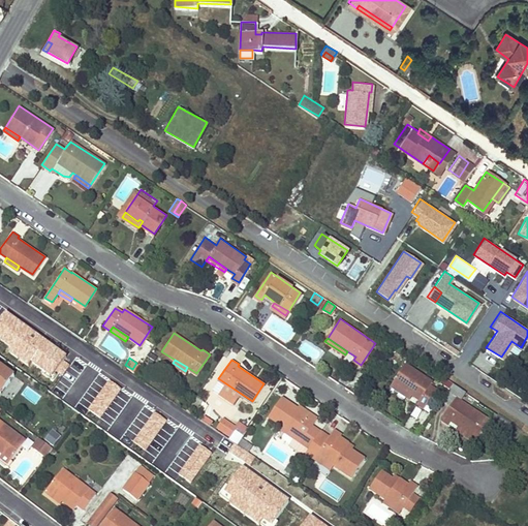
[(405,363),(393,380),(411,394),(420,399),(416,402),(424,407),(436,390),(429,384),(431,380),(405,363)]
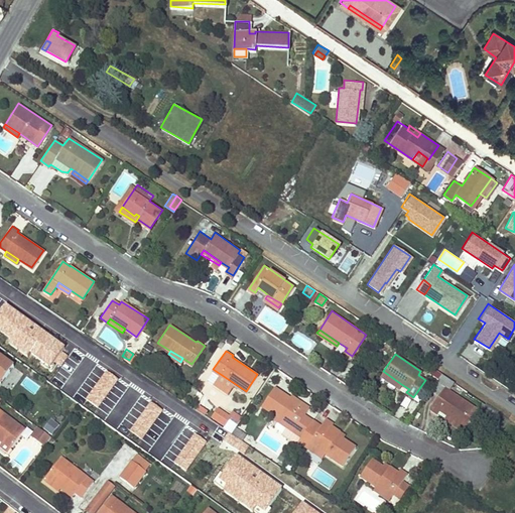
[(59,366),(70,372),(74,366),(63,359),(59,366)]
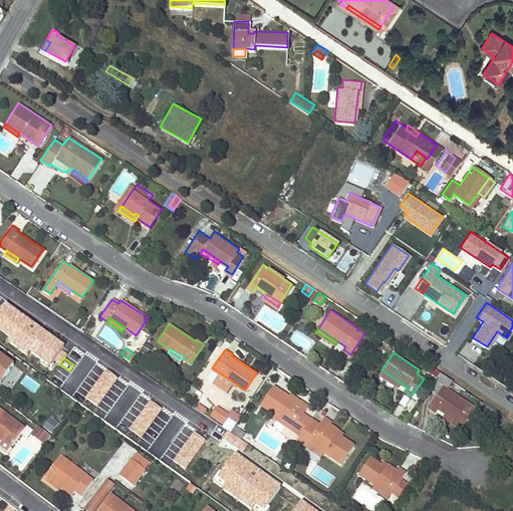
[(400,382),(381,369),(380,373),(398,386),(400,382)]
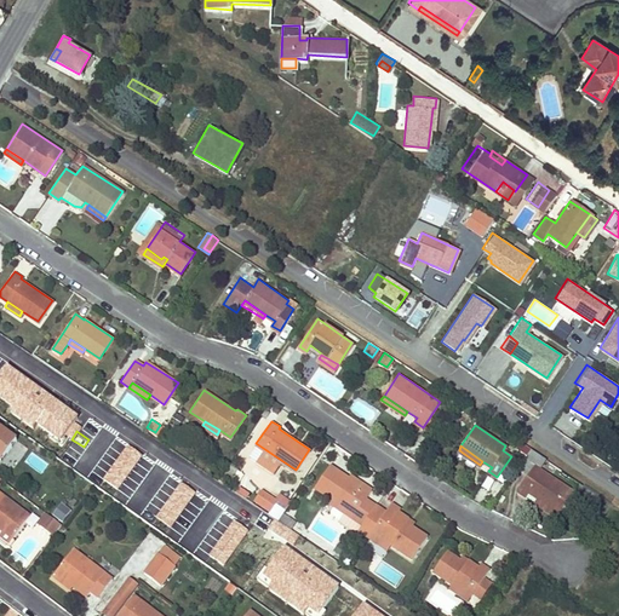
[(545,458),(532,449),(526,456),(540,465),(545,458)]
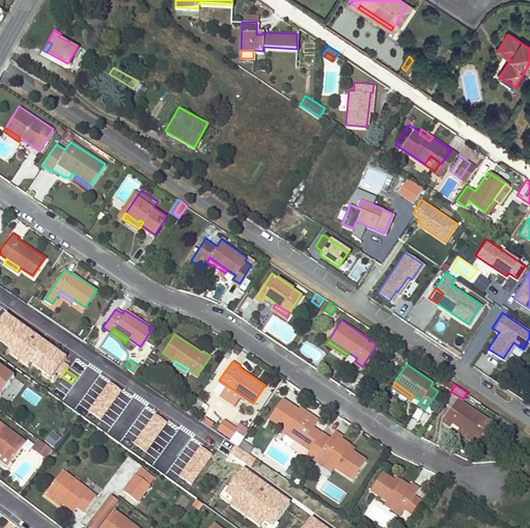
[(241,394),(228,386),(225,390),(238,398),(241,394)]
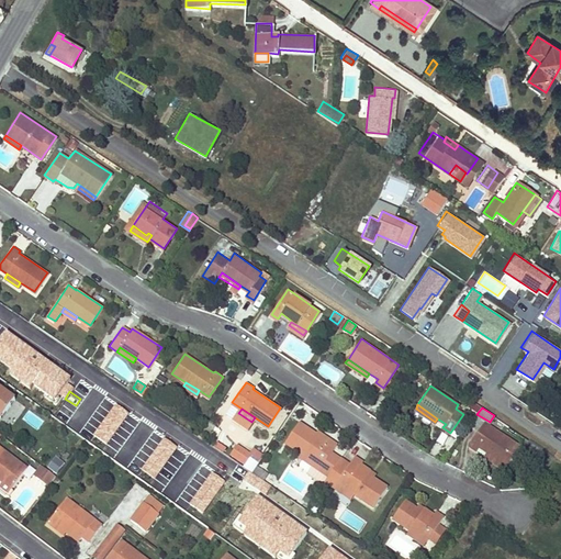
[(219,424),(227,428),(232,420),(224,415),(219,424)]
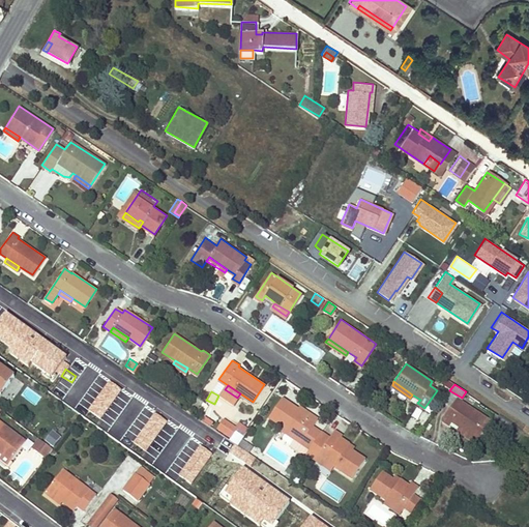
[(294,438),(289,445),(301,454),(304,452),(305,451),(320,430),(313,425),(317,417),(310,413),(307,415),(297,408),(282,398),(269,416),(283,426),(296,435),(294,438)]
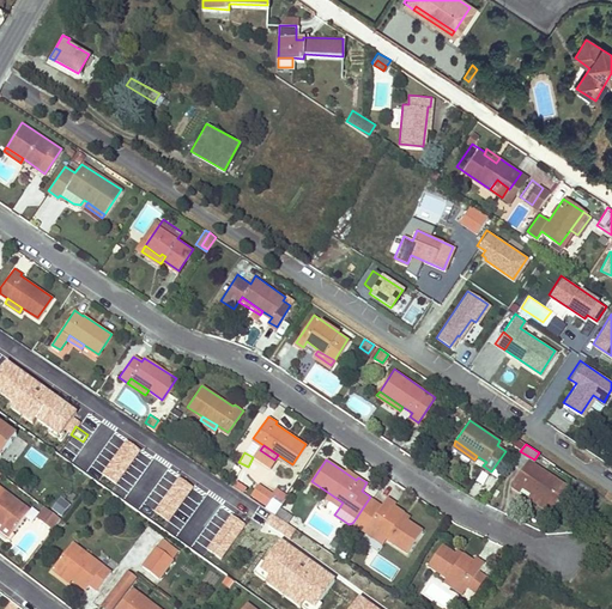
[(523,488),(531,493),(552,507),(565,486),(528,461),(511,485),(521,491),(523,488)]
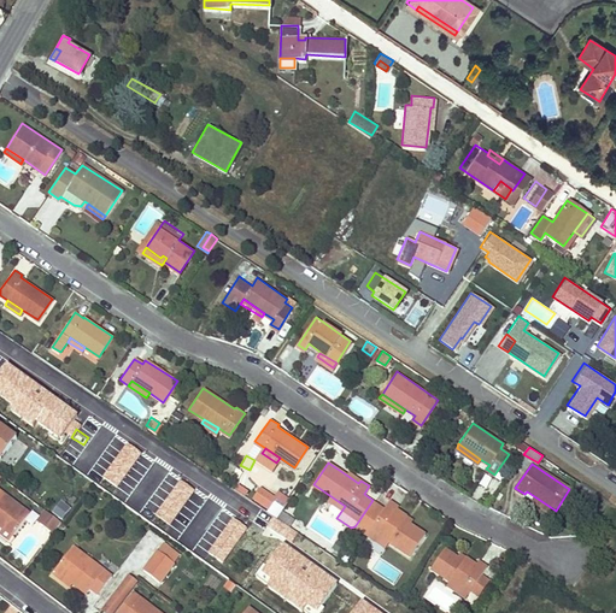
[(268,482),(271,471),(258,466),(254,478),(268,482)]
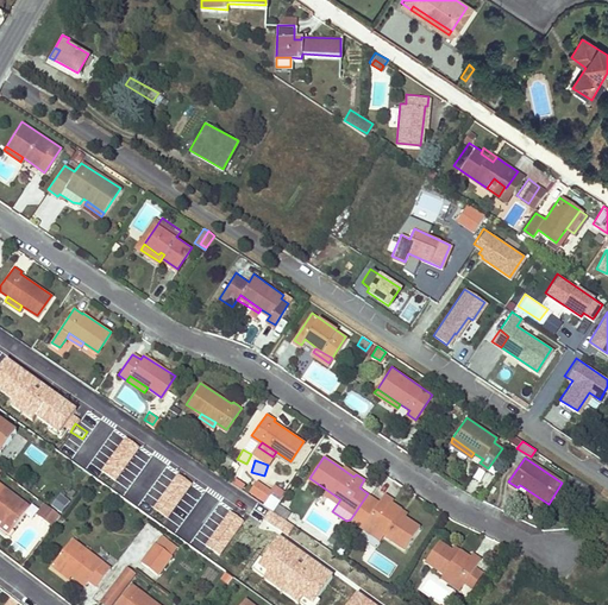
[(344,465),(342,468),(353,477),(356,474),(344,465)]
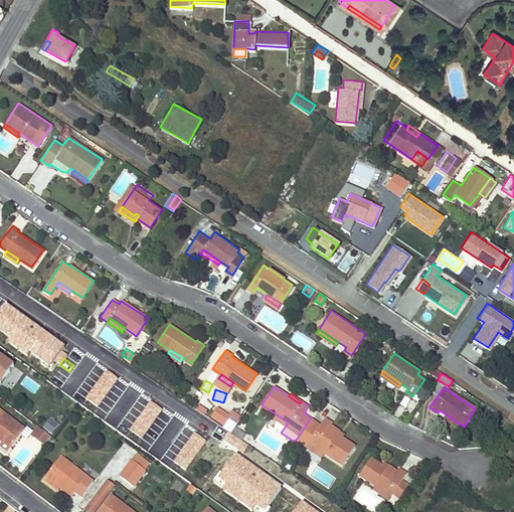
[(217,405),(211,414),(223,422),(229,413),(217,405)]
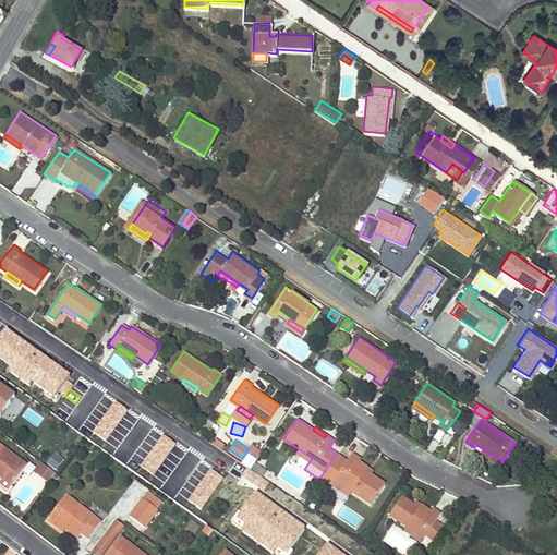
[(0,483),(9,491),(12,485),(10,484),(26,463),(0,443),(0,483)]
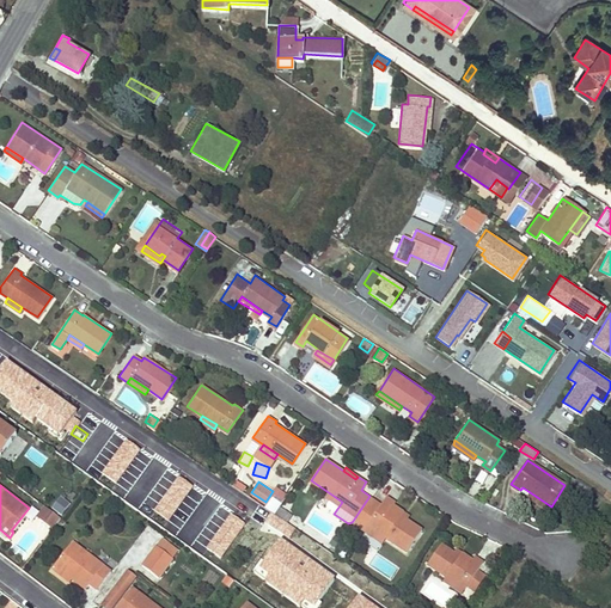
[(264,504),(274,510),(285,493),(275,487),(273,491),(266,502),(264,504)]
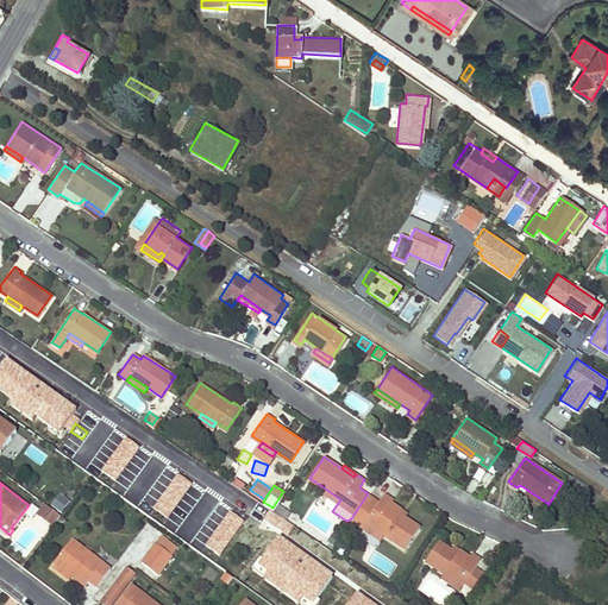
[(340,499),(325,489),(323,492),(338,503),(340,499)]
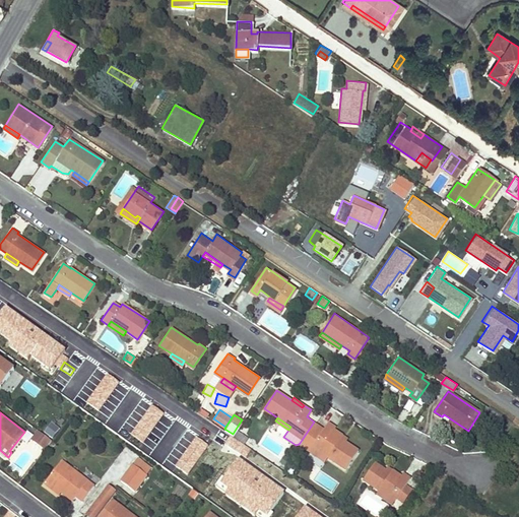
[(468,431),(450,418),(448,422),(466,434),(468,431)]
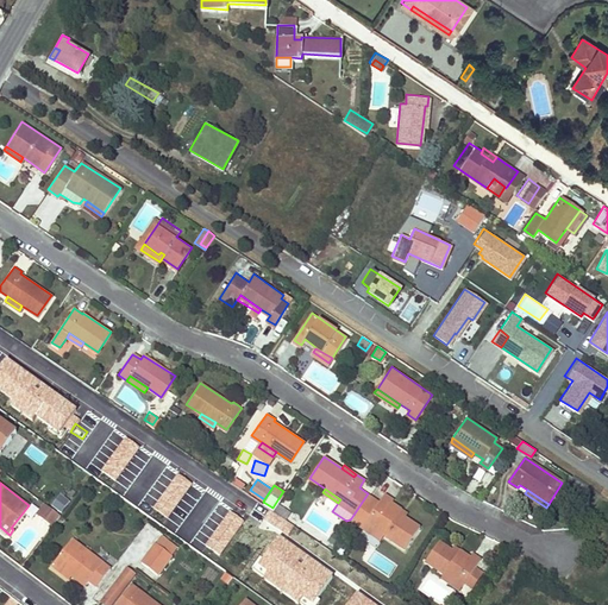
[(60,491),(50,502),(62,511),(70,499),(60,491)]
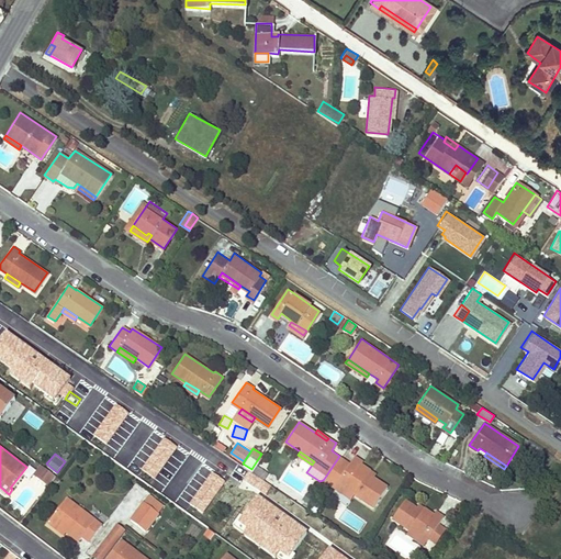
[(339,456),(324,479),(334,485),(336,481),(354,492),(373,505),(386,484),(373,476),(368,471),(370,467),(361,460),(362,459),(355,454),(349,461),(339,456)]
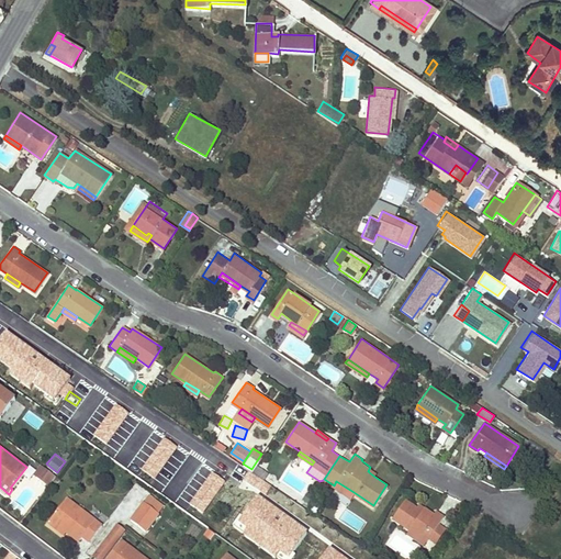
[(38,462),(32,473),(48,483),(55,472),(38,462)]
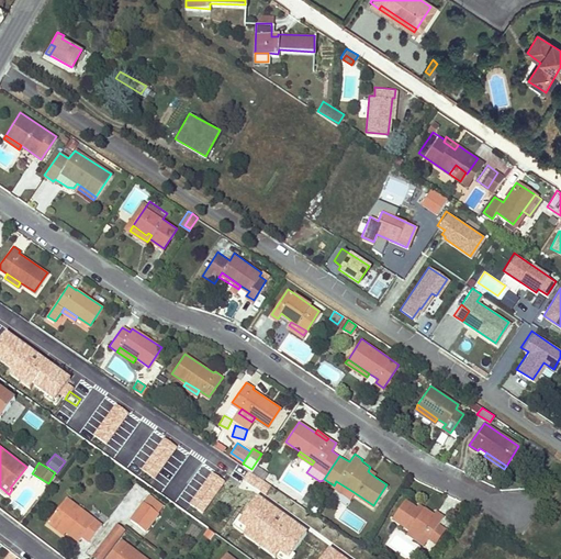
[(336,481),(334,485),(350,496),(354,492),(336,481)]
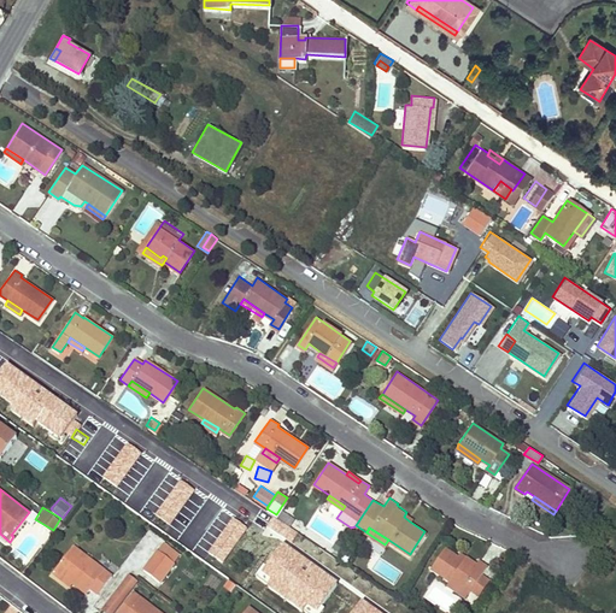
[(72,544),(56,567),(72,581),(86,590),(91,587),(98,591),(111,573),(72,544)]
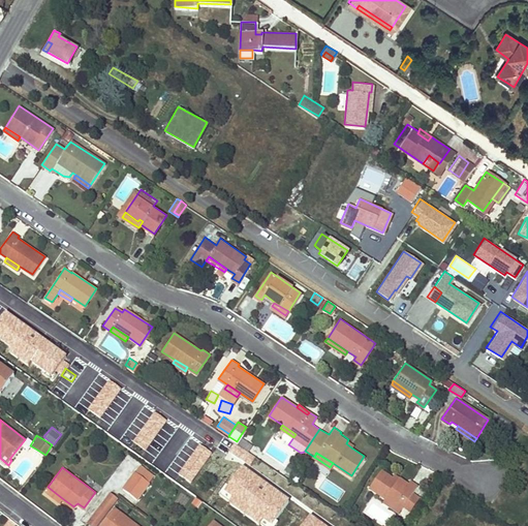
[(369,487),(385,498),(402,508),(403,506),(412,492),(417,485),(410,480),(407,483),(400,477),(397,480),(392,476),(381,469),(369,487)]
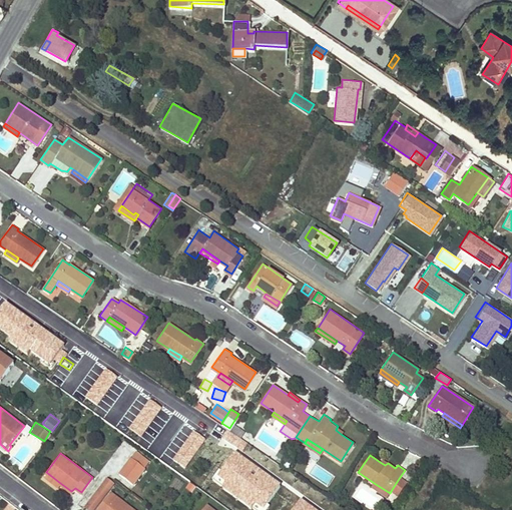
[(129,456),(118,471),(132,482),(144,467),(129,456)]
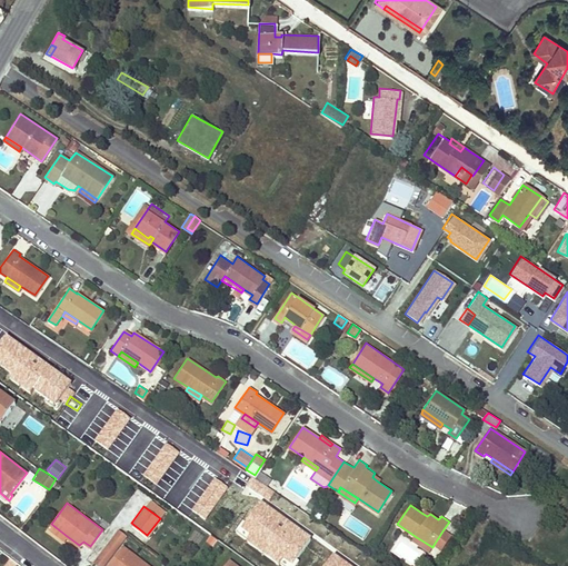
[(67,536),(51,524),(48,527),(63,539),(67,536)]
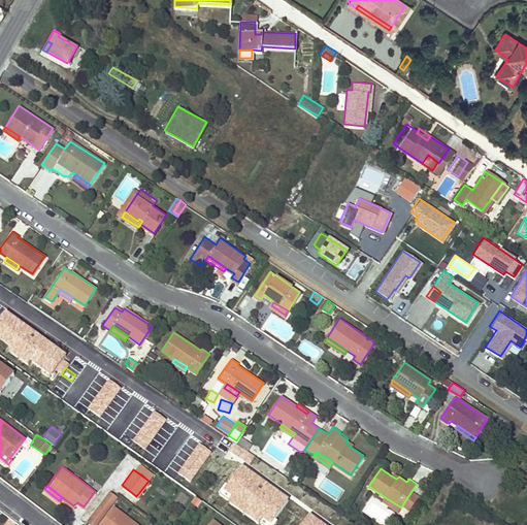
[(117,495),(109,490),(93,512),(100,517),(117,495)]
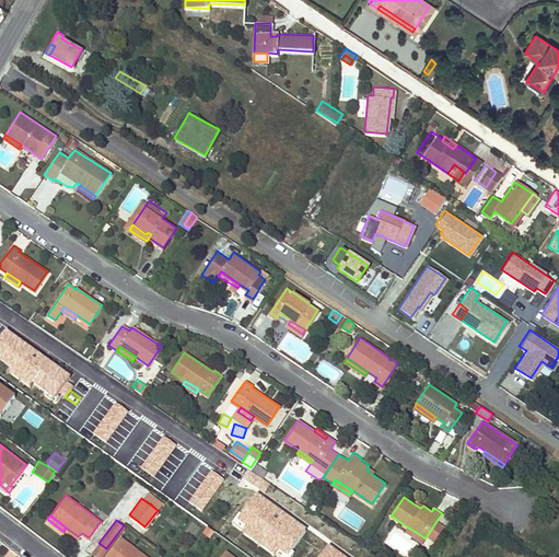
[(437,521),(427,536),(433,541),(443,525),(437,521)]
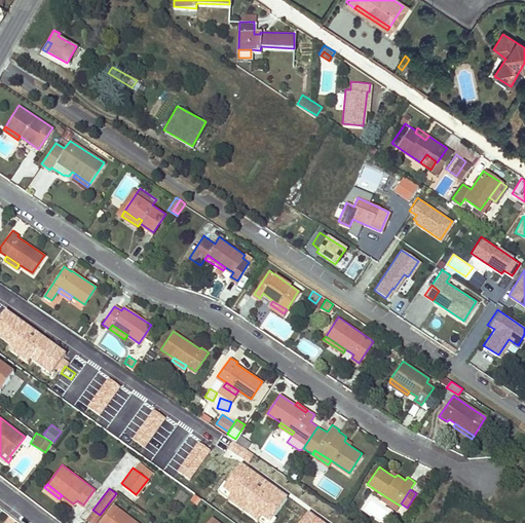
[(360,506),(381,520),(390,506),(368,491),(360,506)]
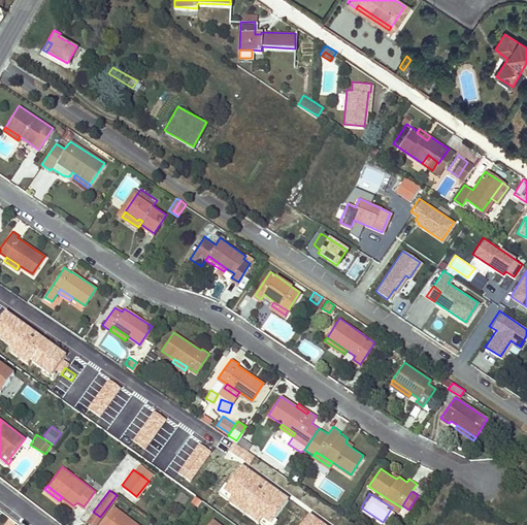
[(401,507),(385,497),(383,500),(399,511),(401,507)]
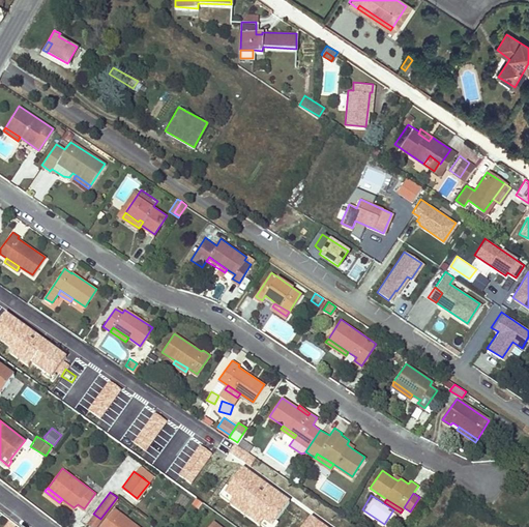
[(139,526),(114,508),(99,526),(139,526)]
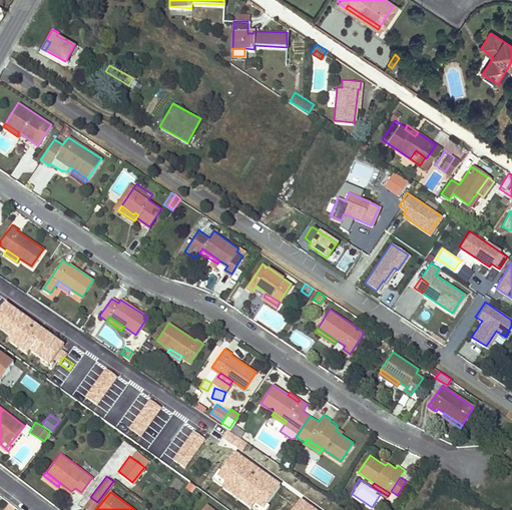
[(90,509),(97,502),(90,497),(83,506),(88,509),(90,509)]
